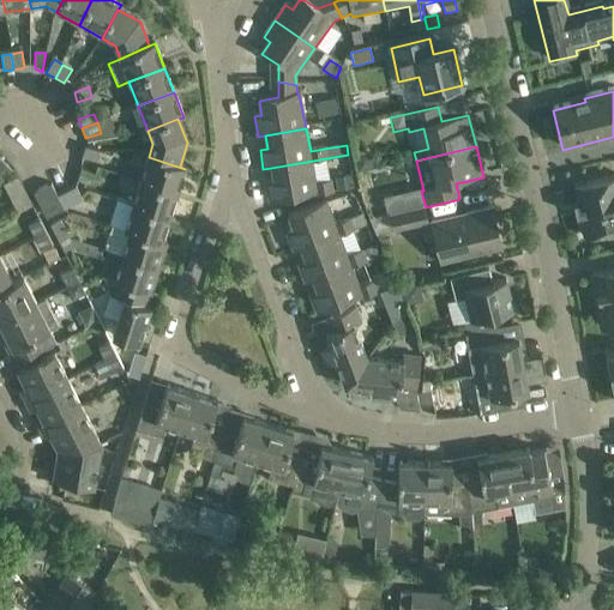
[(100,155),(85,149),(82,159),(97,164),(100,155)]
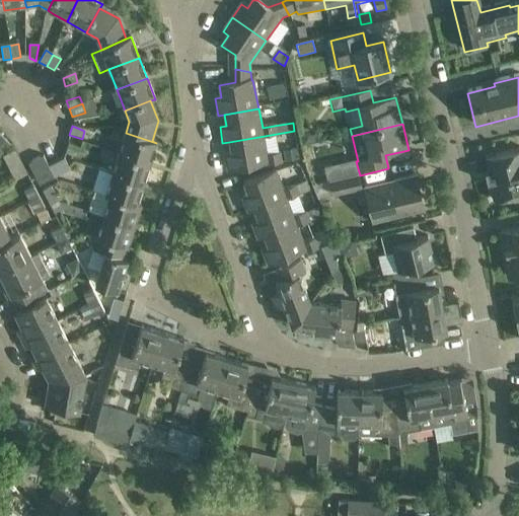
[(150,163),(156,143),(126,133),(119,153),(150,163)]
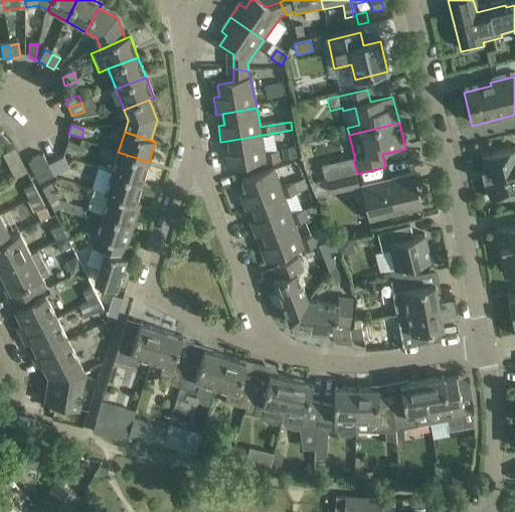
[(0,157),(11,145),(0,135),(0,157)]
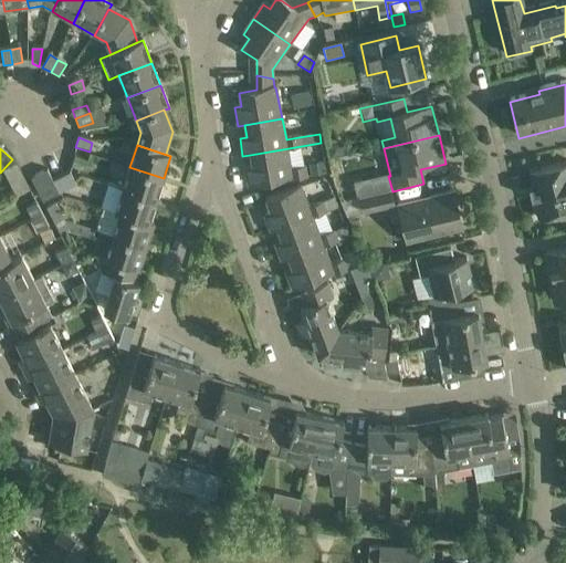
[(250,155),(252,168),(245,169),(248,187),(290,179),(291,184),(306,180),(303,168),(291,170),(286,148),(250,155)]
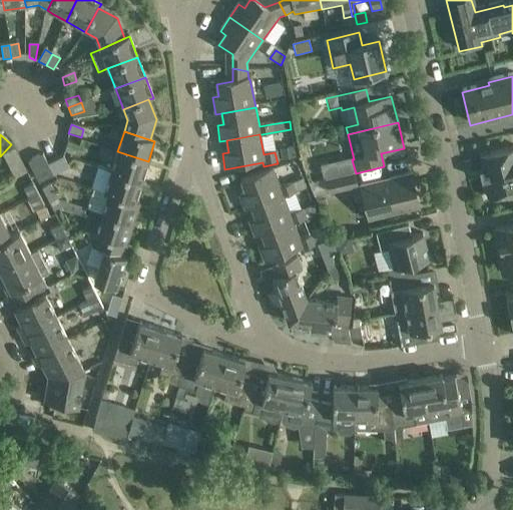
[(293,148),(281,150),(282,160),(294,158),(293,148)]
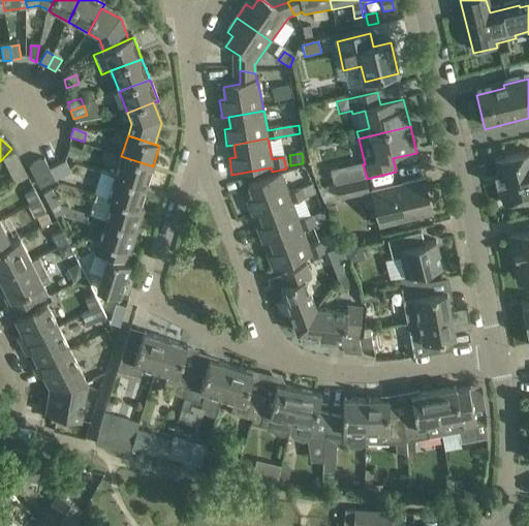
[(528,154),(495,162),(498,177),(496,177),(503,207),(523,202),(524,207),(528,205),(528,154)]
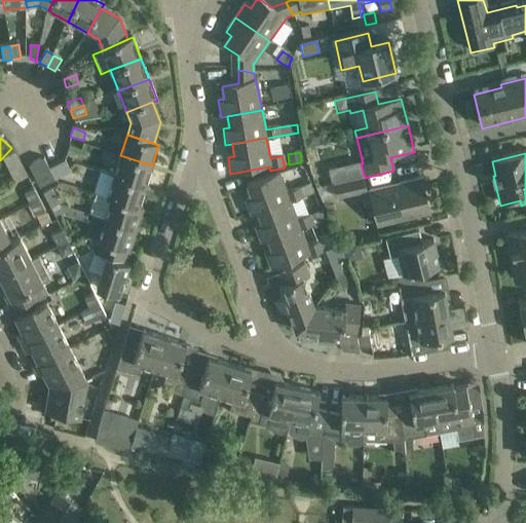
[(145,187),(152,165),(120,155),(113,177),(145,187)]
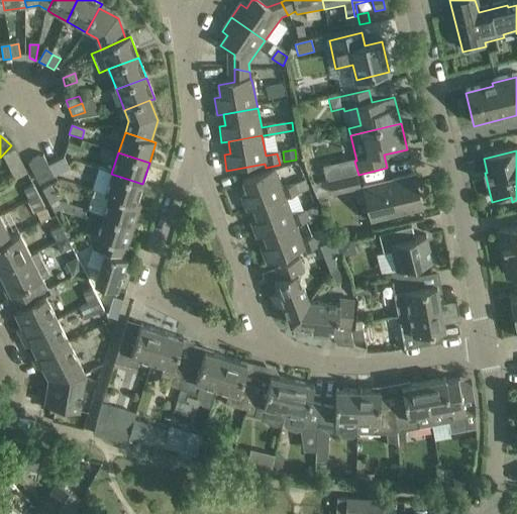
[(24,175),(18,153),(7,157),(14,178),(24,175)]
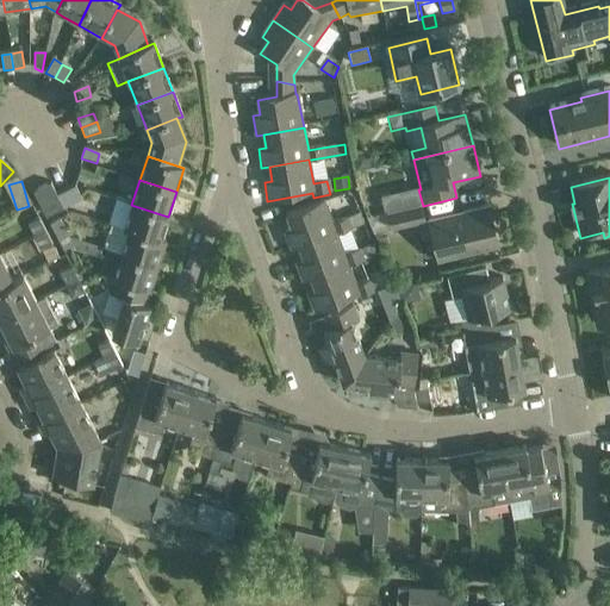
[(57,197),(51,185),(33,193),(47,219),(64,210),(57,197)]
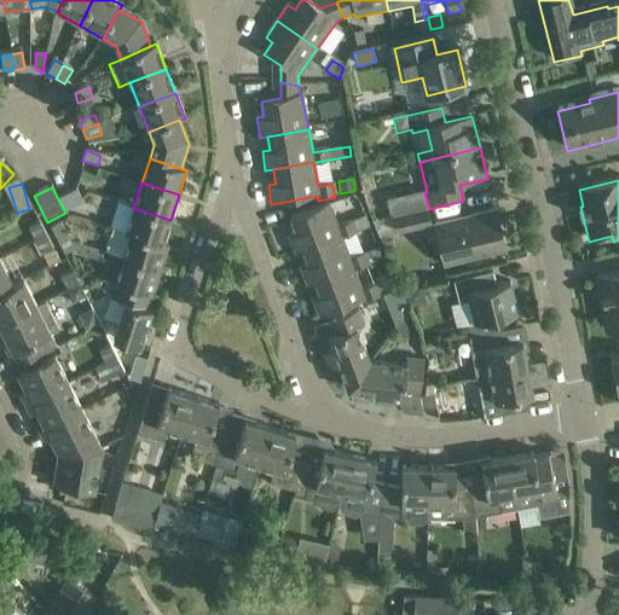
[(76,190),(58,199),(65,213),(82,204),(76,190)]
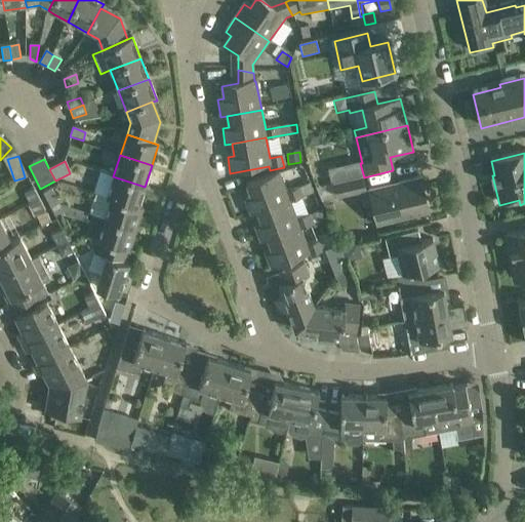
[(335,168),(327,170),(331,185),(333,185),(338,184),(335,168)]
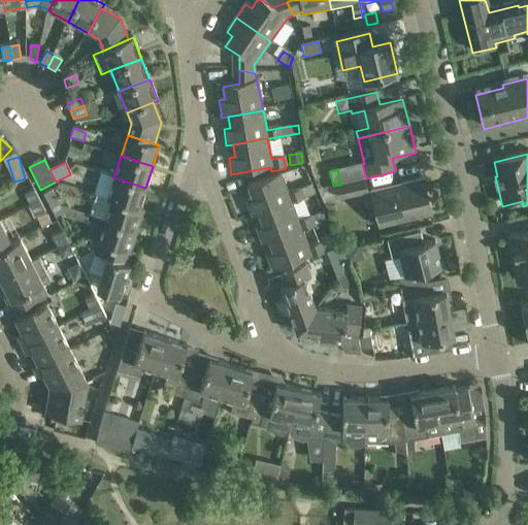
[(288,196),(281,174),(248,187),(252,199),(245,201),(252,218),(258,215),(303,198),(300,191),(288,196)]
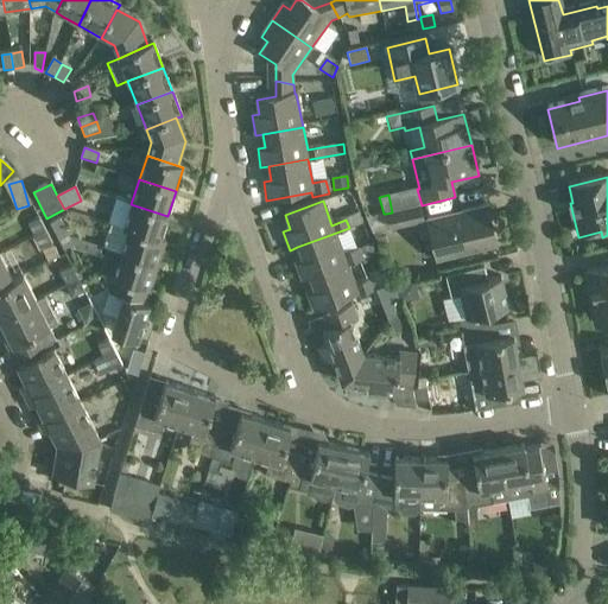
[(160,240),(168,216),(131,204),(124,228),(160,240)]
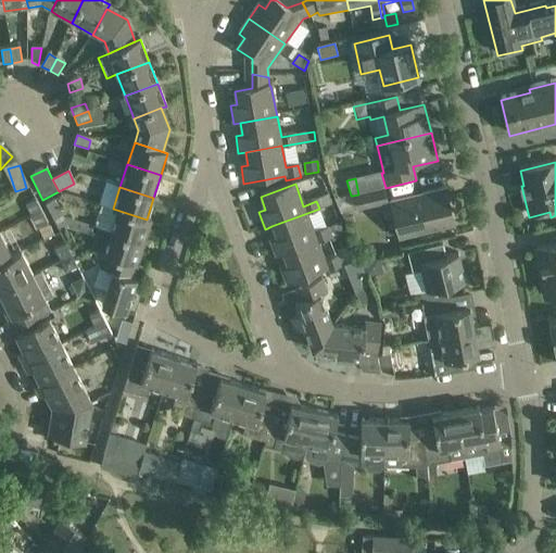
[(387,204),(383,189),(358,195),(353,196),(356,211),(387,204)]
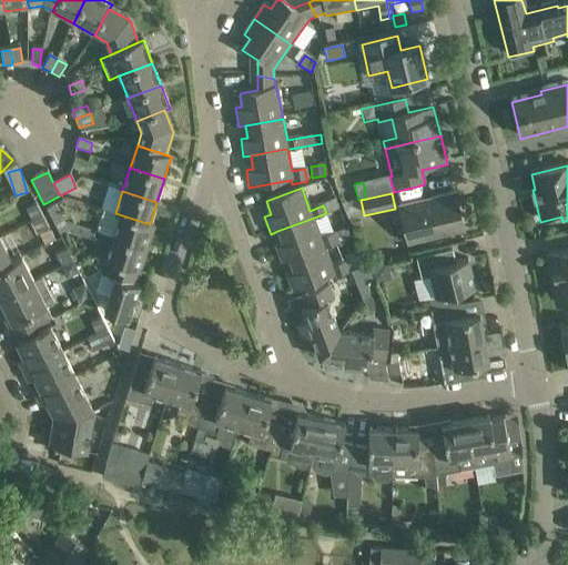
[(463,232),(454,194),(398,208),(407,245),(463,232)]
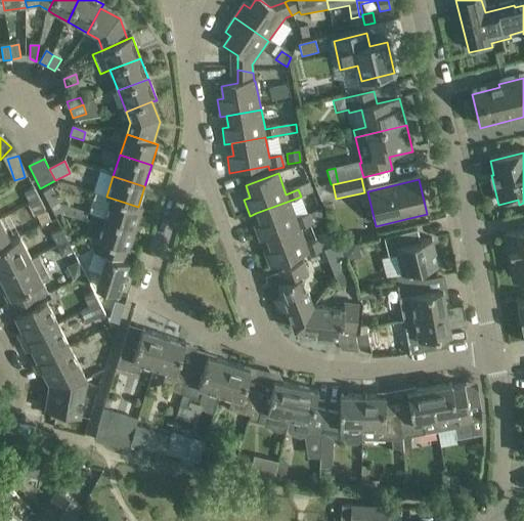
[(40,201),(34,188),(23,194),(29,206),(40,201)]
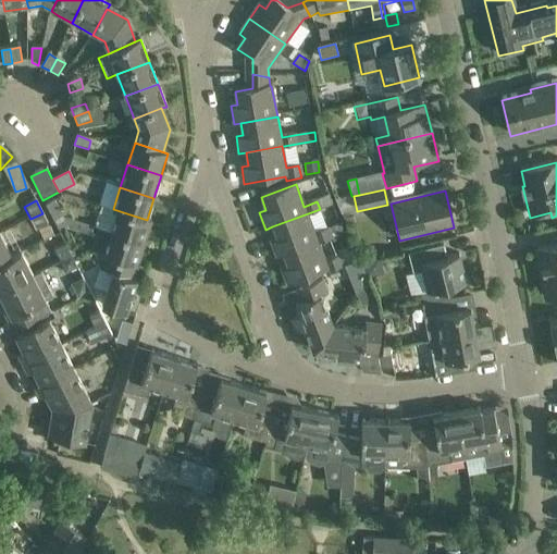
[(54,201),(45,207),(52,220),(62,214),(54,201)]
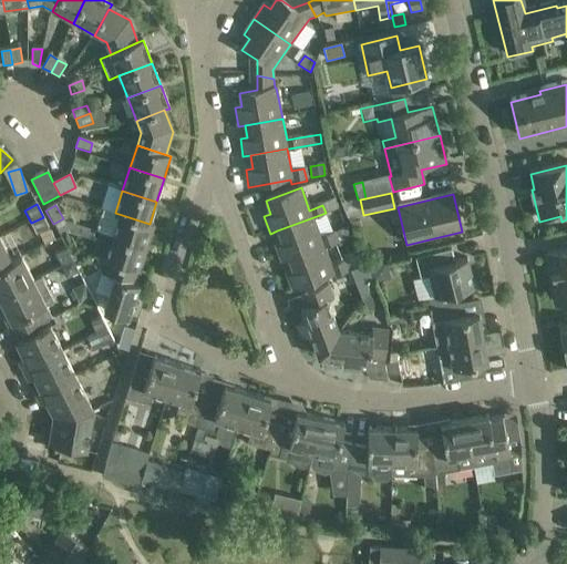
[(154,226),(150,224),(115,213),(115,214),(120,215),(112,238),(146,249),(154,226)]
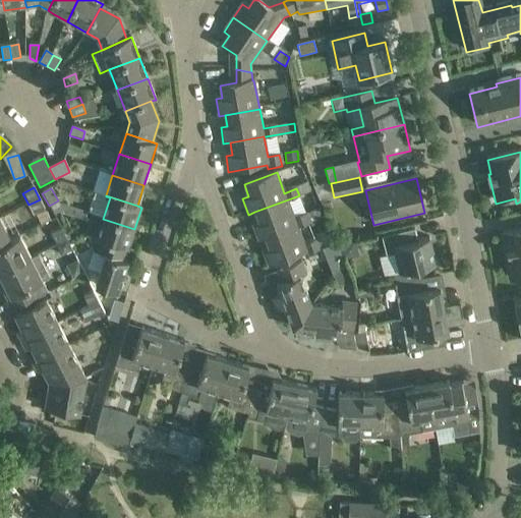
[(300,198),(299,195),(254,212),(258,223),(252,225),(258,241),(265,239),(309,223),(305,214),(293,219),(288,203),(300,198)]
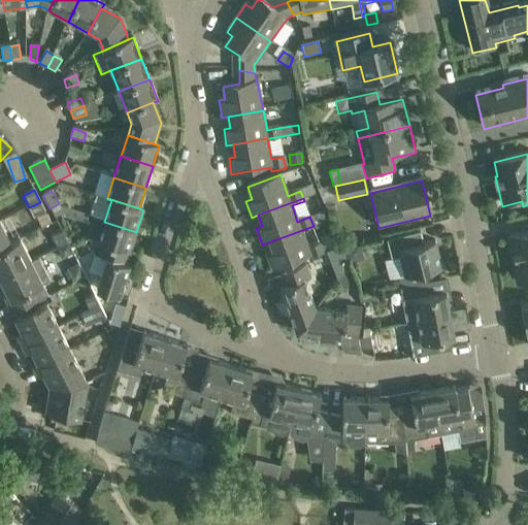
[(46,214),(40,202),(29,207),(35,220),(46,214)]
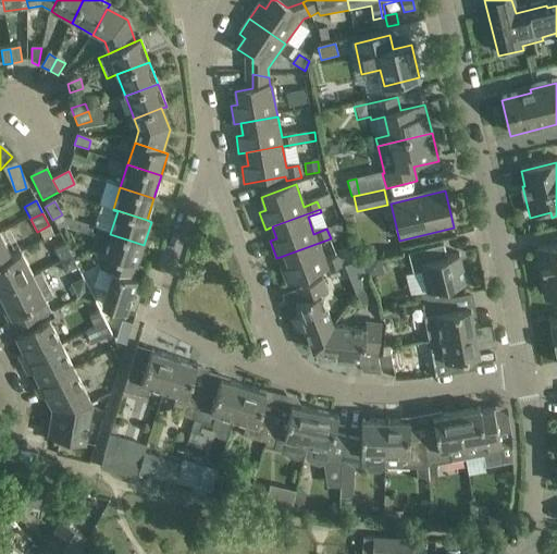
[(52,220),(58,231),(66,226),(67,230),(90,237),(94,229),(64,219),(62,214),(52,220)]
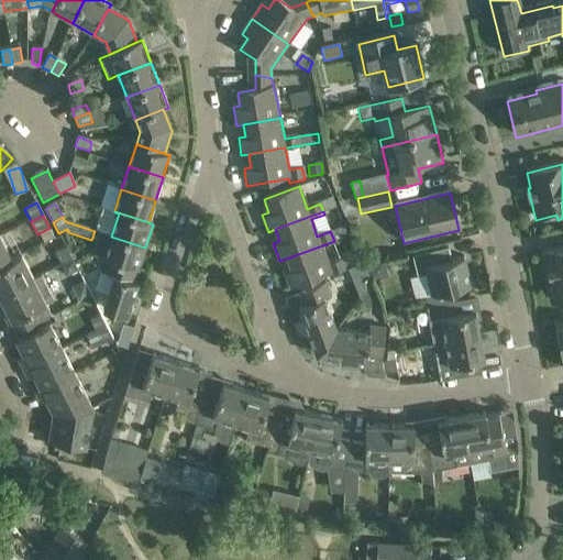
[(348,238),(344,228),(333,232),(337,242),(348,238)]
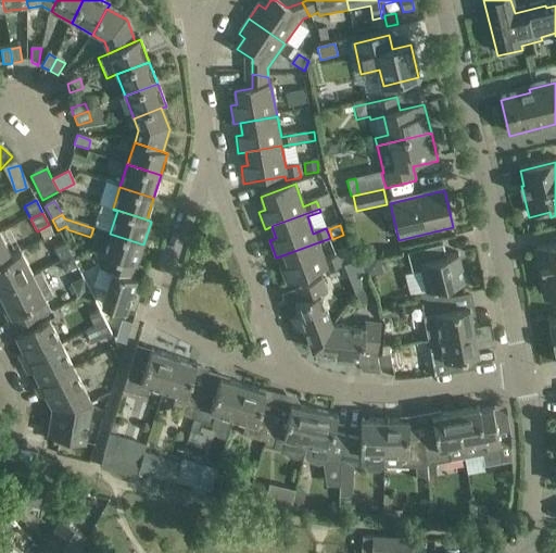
[(12,256),(0,234),(0,264),(21,253),(21,252),(12,256)]
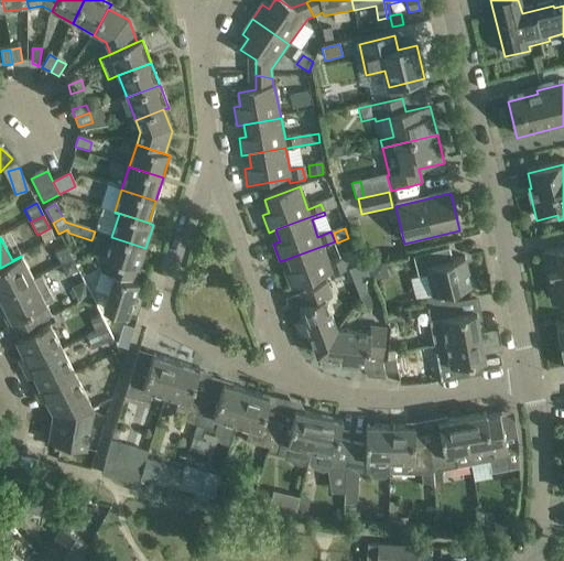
[(145,248),(111,237),(105,259),(109,260),(139,270),(145,248)]
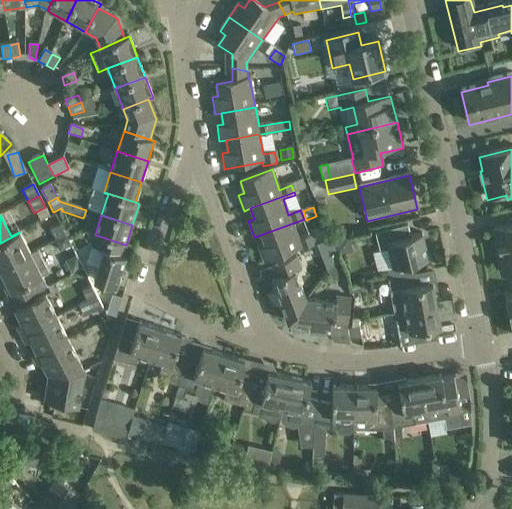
[(304,221),(304,219),(260,235),(264,245),(258,247),(264,263),(301,249),(301,252),(314,247),(310,236),(298,241),(292,225),(304,221)]
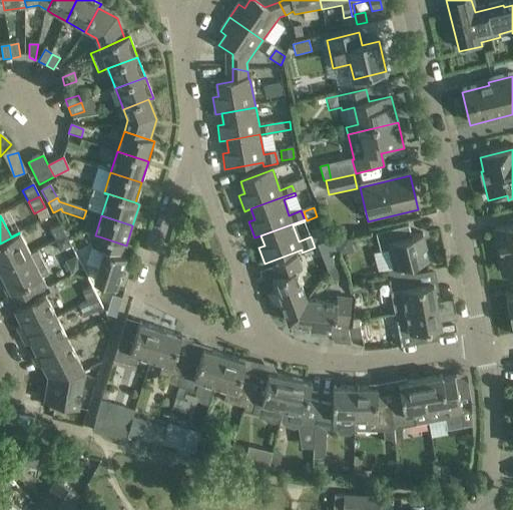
[(61,225),(51,230),(56,241),(66,236),(61,225)]
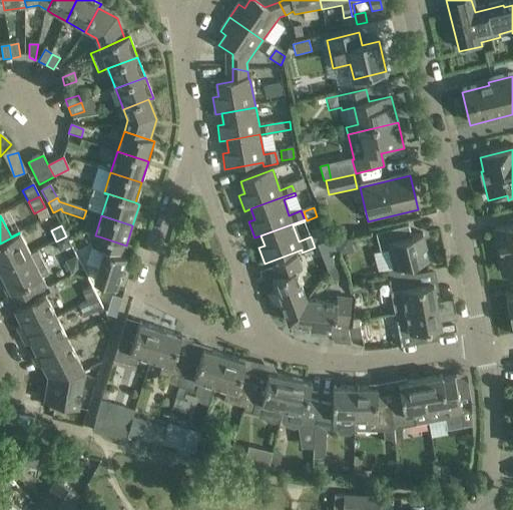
[(325,226),(310,232),(311,236),(315,247),(316,247),(318,246),(331,241),(325,226)]
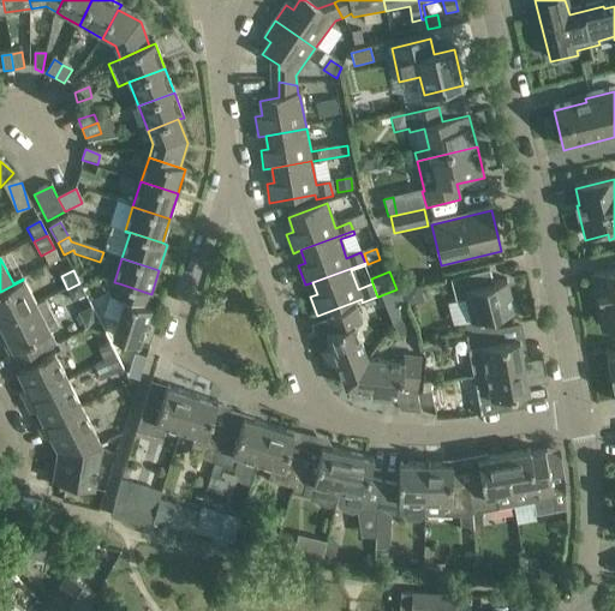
[(493,319),(514,313),(507,282),(493,286),(489,271),(451,281),(455,303),(465,300),(471,324),(465,325),(467,335),(495,330),(493,319)]
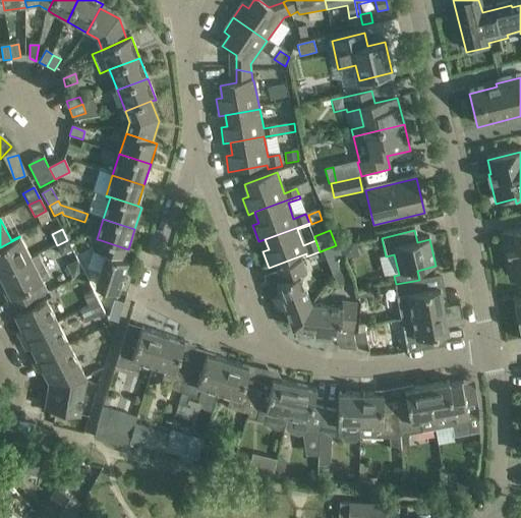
[(520,230),(502,234),(511,281),(520,278),(520,230)]
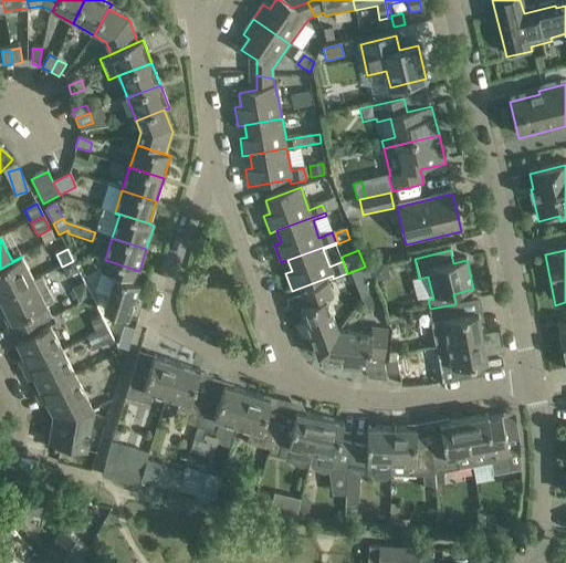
[(0,298),(33,282),(21,258),(0,269),(0,298)]
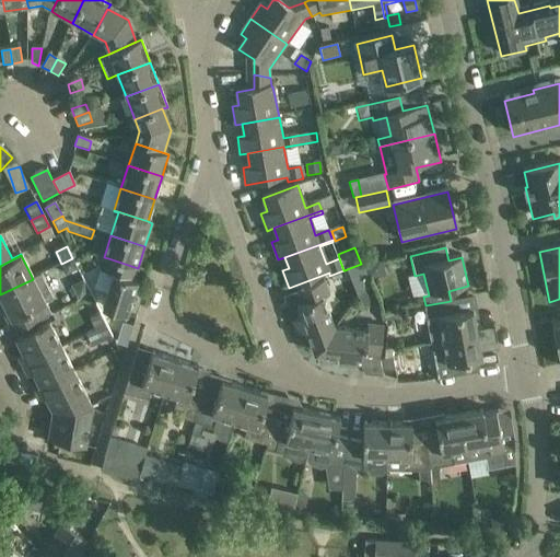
[(138,268),(108,258),(105,273),(114,276),(103,309),(127,316),(138,282),(132,281),(136,268),(137,269),(138,268)]
